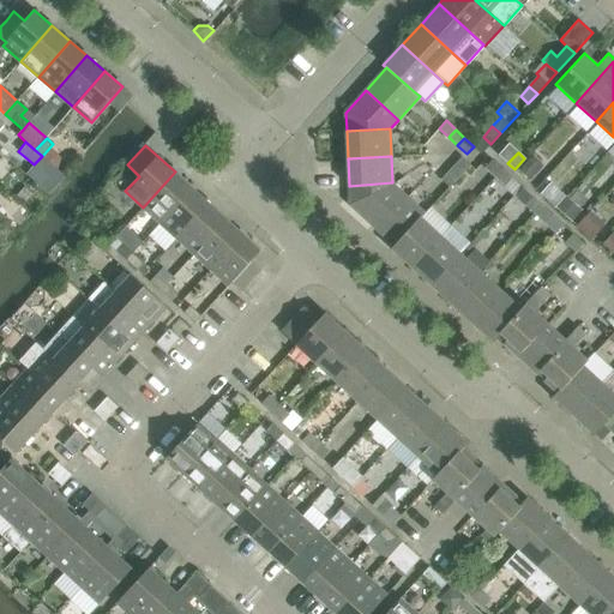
[(463,172),(470,164),(462,157),(456,164),(463,172)]
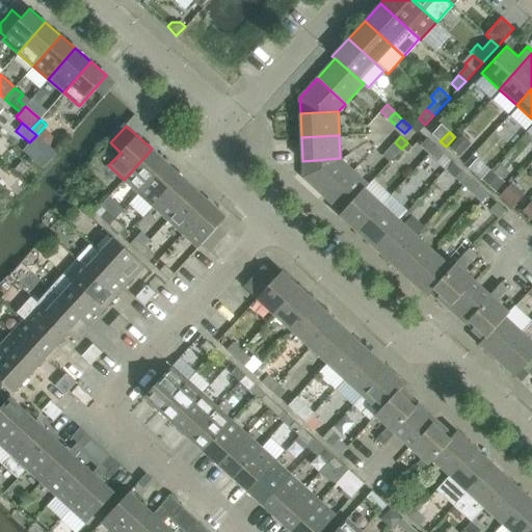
[(420,145),(429,153),(435,147),(426,138),(420,145)]
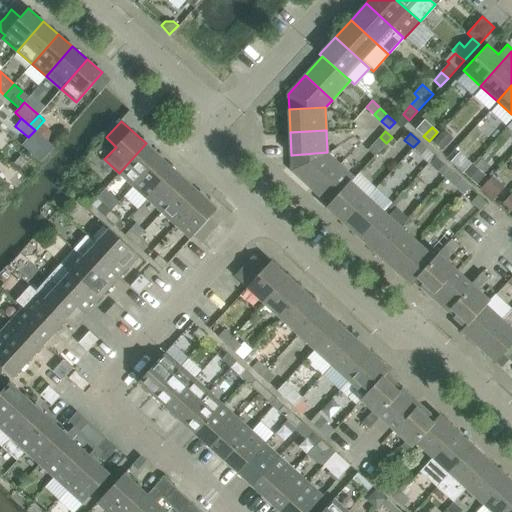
[(447,141),(440,134),(433,141),(441,148),(447,141)]
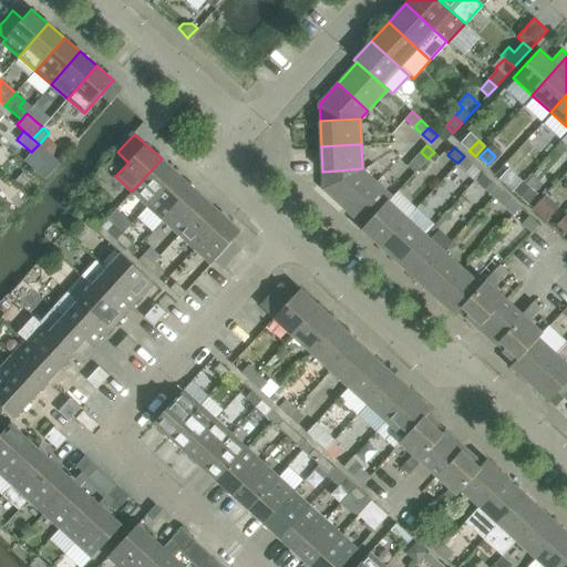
[(414,160),(421,166),(428,158),(421,152),(414,160)]
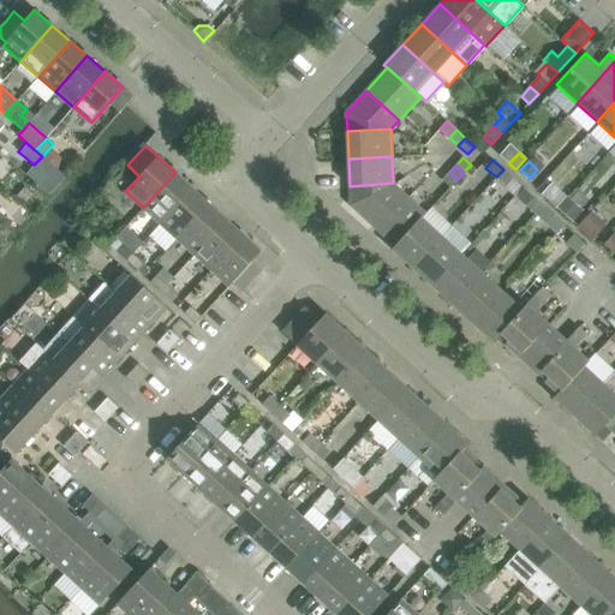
[(513,179),(503,169),(496,177),(506,186),(513,179)]
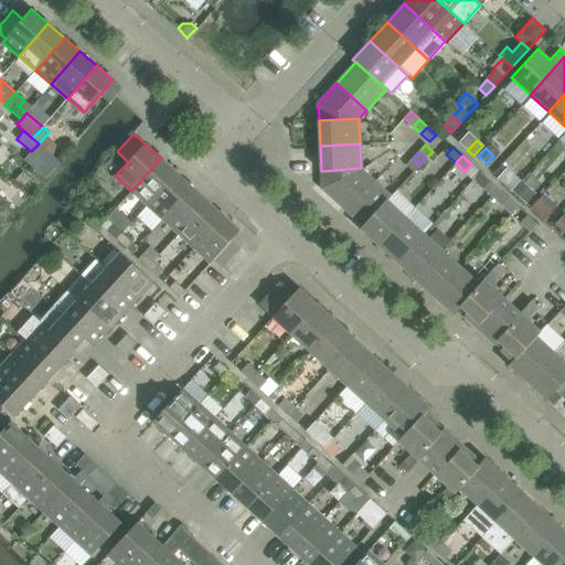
[(161,158),(131,191),(147,205),(177,172),(161,158)]
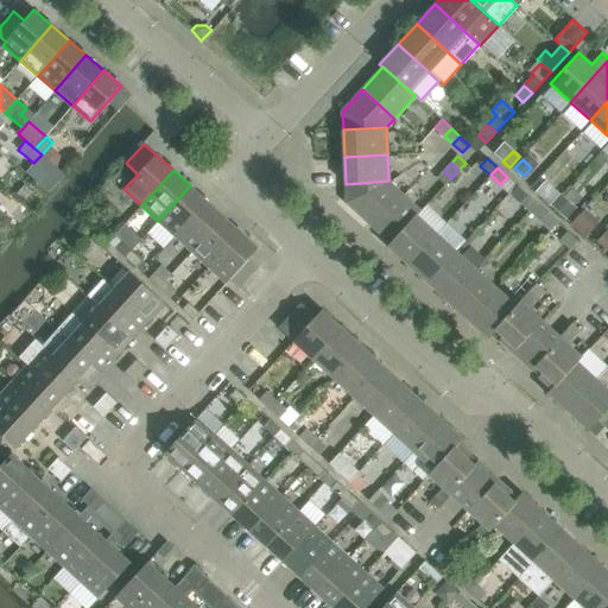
[(451,178),(444,171),(437,178),(445,185),(451,178)]
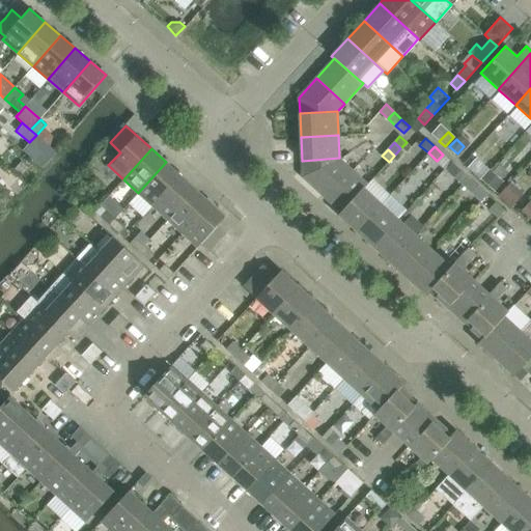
[(303,177),(322,195),(347,166),(340,159),(339,158),(302,161),(303,177)]
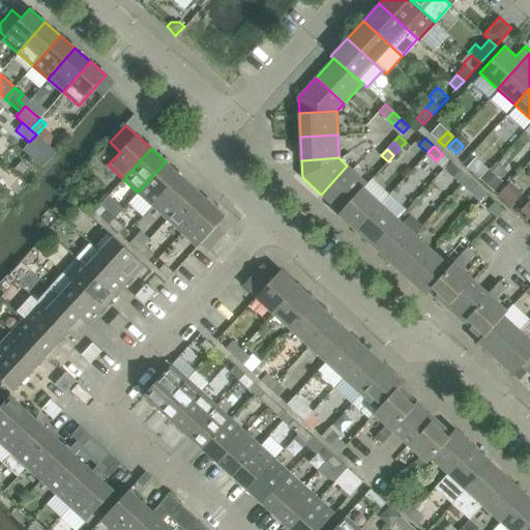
[(138,193),(152,206),(180,175),(166,162),(138,193)]
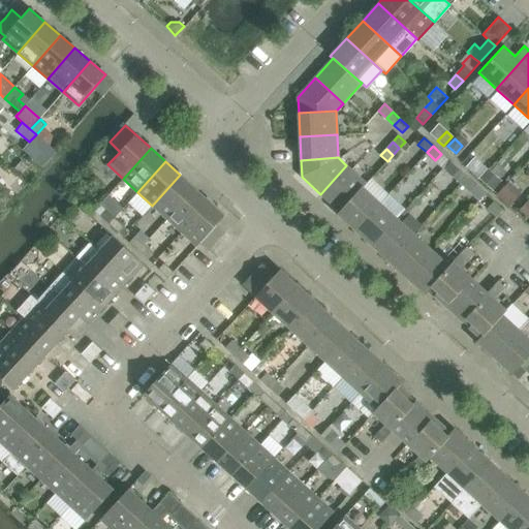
[(366,184),(346,165),(320,194),(340,212),(362,187),(363,187),(366,184)]
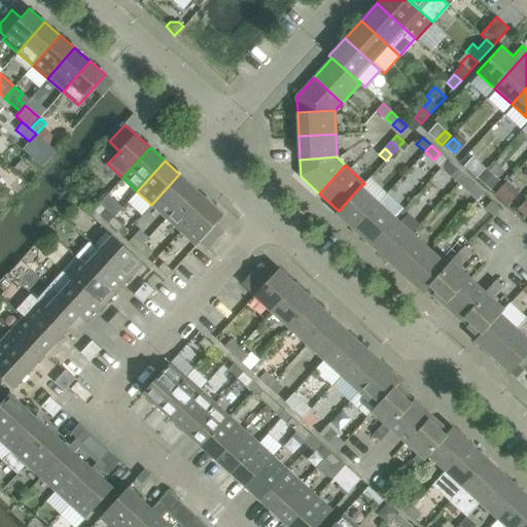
[(459,183),(465,177),(457,169),(451,176),(459,183)]
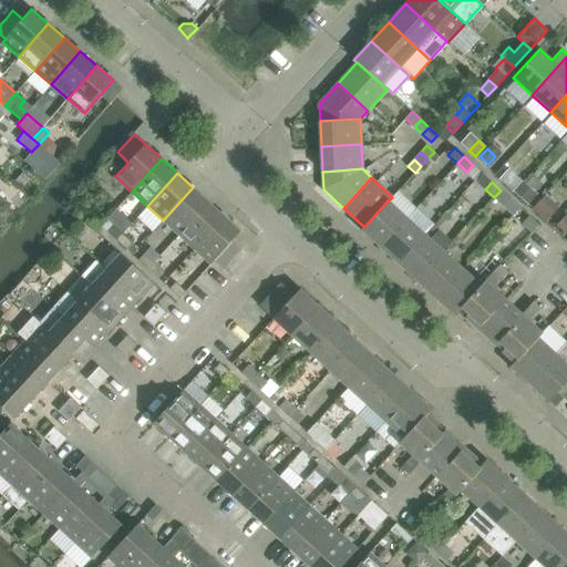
[(514,193),(525,203),(535,193),(524,183),(514,193)]
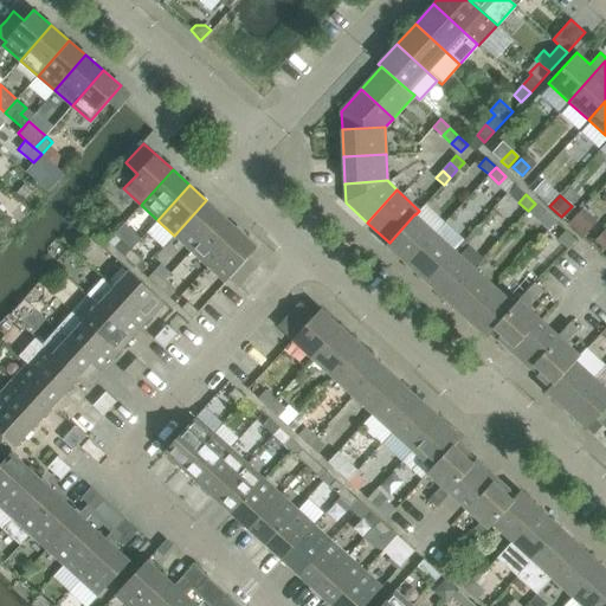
[(174,236),(191,251),(224,216),(206,200),(174,236)]
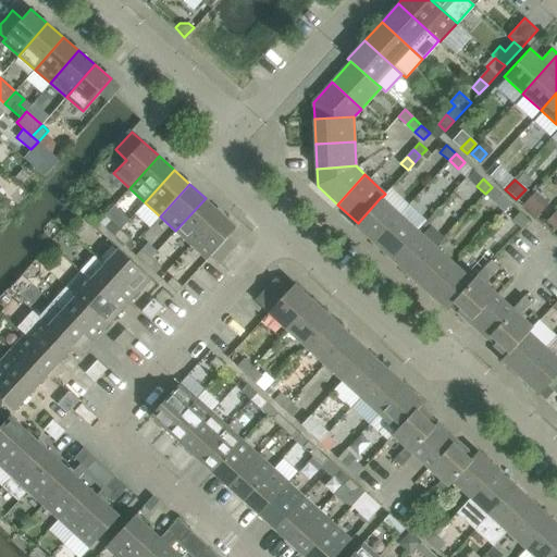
[(502,196),(492,187),(485,194),(495,202),(502,196)]
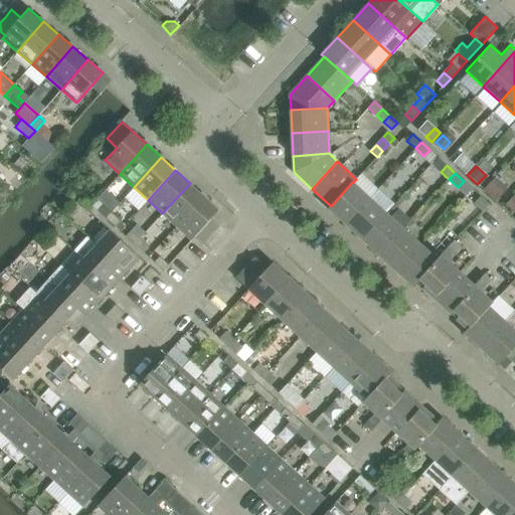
[(483,190),(495,200),(507,187),(495,176),(483,190)]
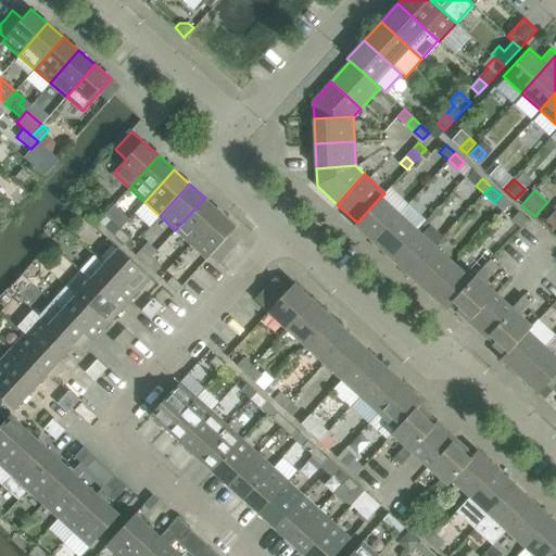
[(355,225),(374,242),(399,214),(381,197),(380,197),(357,223),(355,225)]
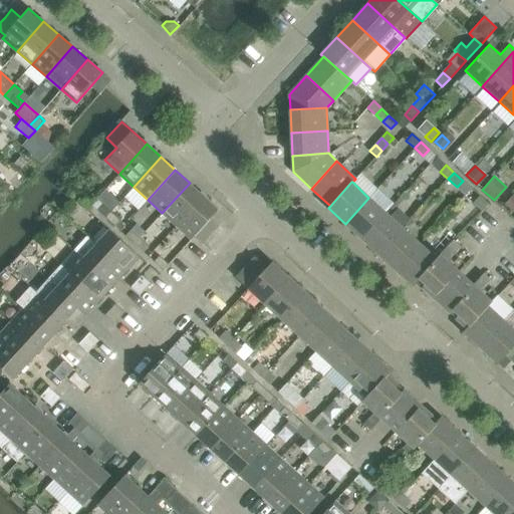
[(162,213),(177,226),(204,196),(190,183),(162,213)]
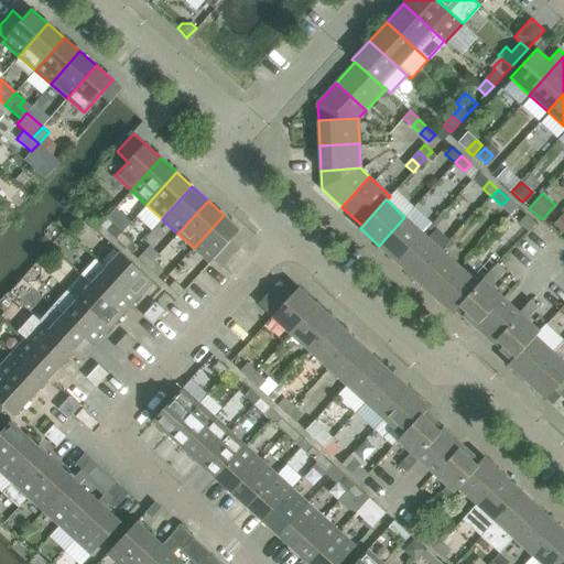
[(563,213),(553,224),(563,234),(563,231),(563,213)]
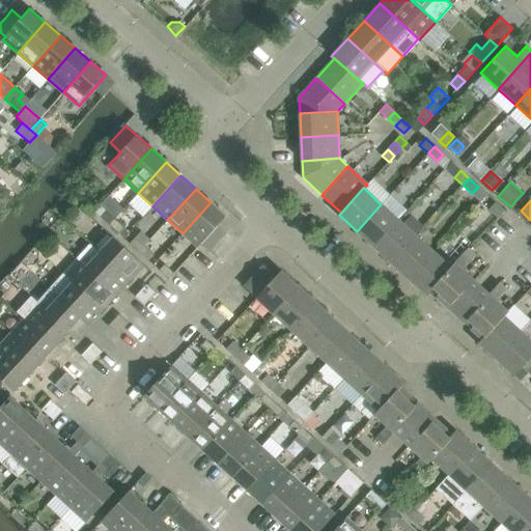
[(183,233),(197,247),(200,244),(210,252),(226,234),(217,226),(226,217),(211,202),(183,233)]
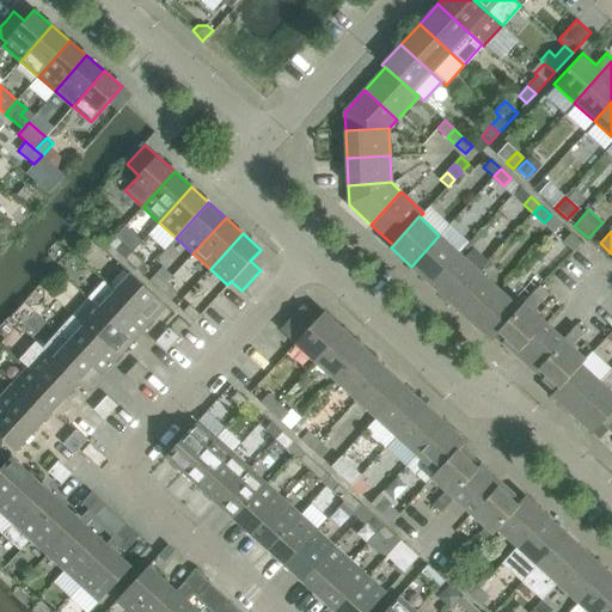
[(581,243),(570,233),(563,242),(574,250),(581,243)]
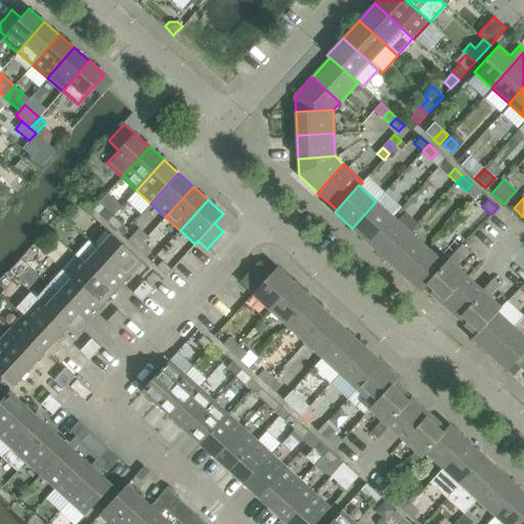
[(98,202),(93,208),(99,214),(108,222),(114,216),(98,202)]
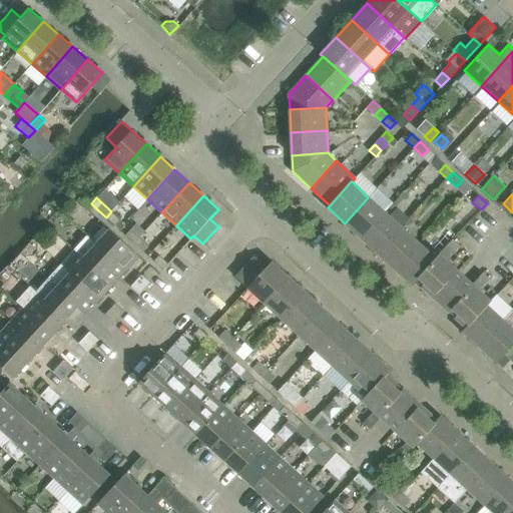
[(385,212),(368,197),(345,223),(362,238),(385,212)]
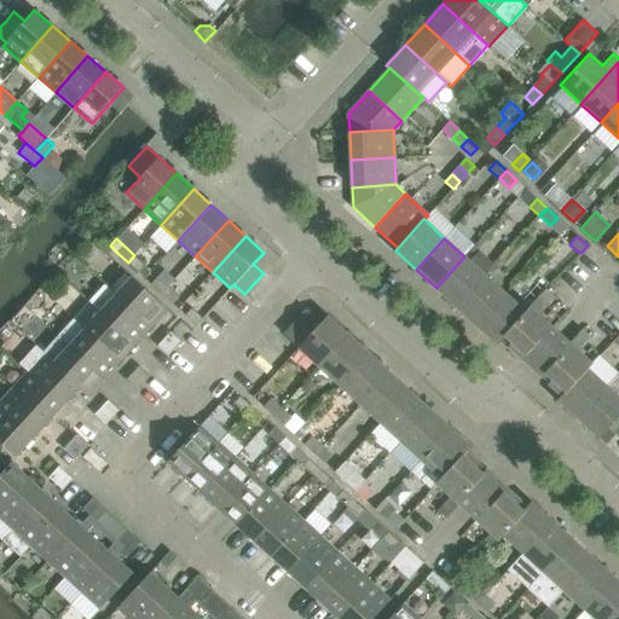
[(145,265),(134,255),(128,262),(139,272),(145,265)]
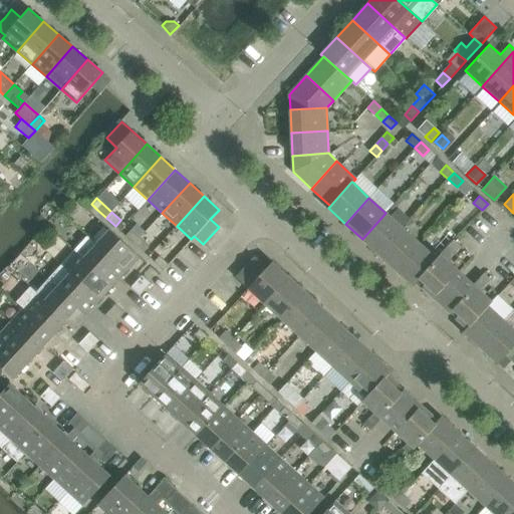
[(362,239),(378,255),(403,228),(386,213),(362,239)]
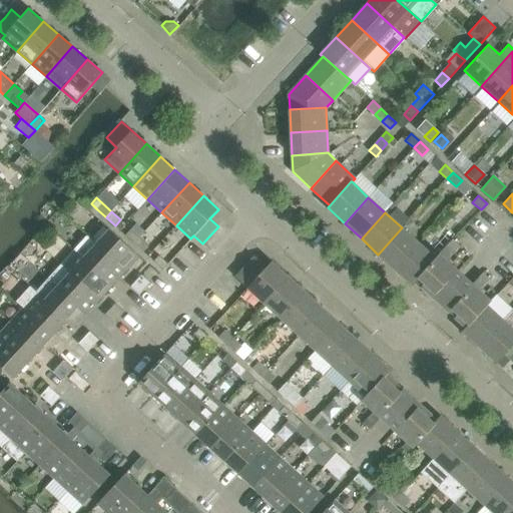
[(419,243),(402,227),(378,254),(395,270),(419,243)]
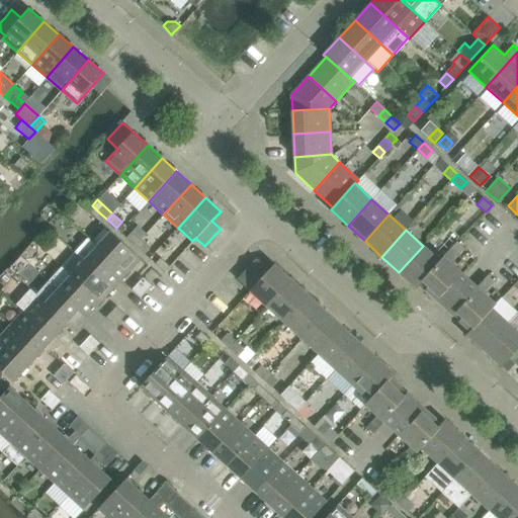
[(97,246),(126,273),(141,258),(110,231),(97,246)]
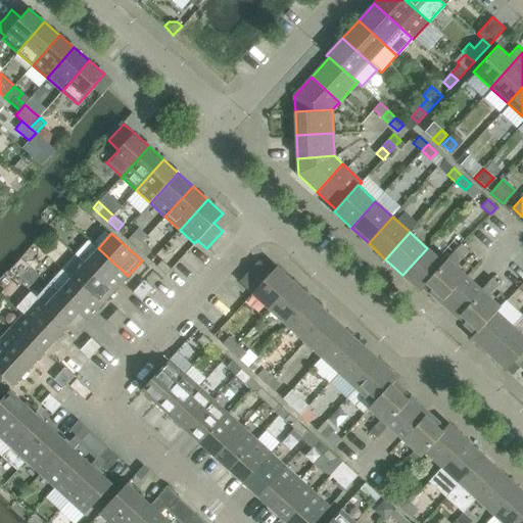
[(137,248),(142,242),(133,234),(128,240),(137,248)]
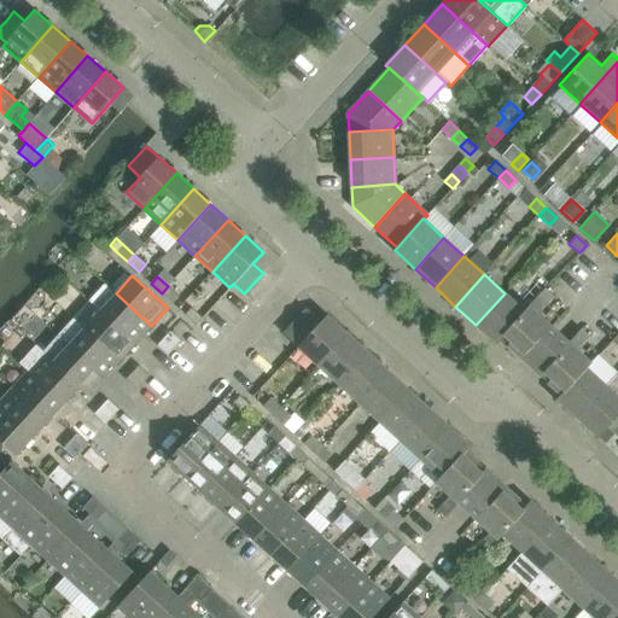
[(105,284),(89,301),(100,310),(135,343),(151,326),(116,293),(105,284)]
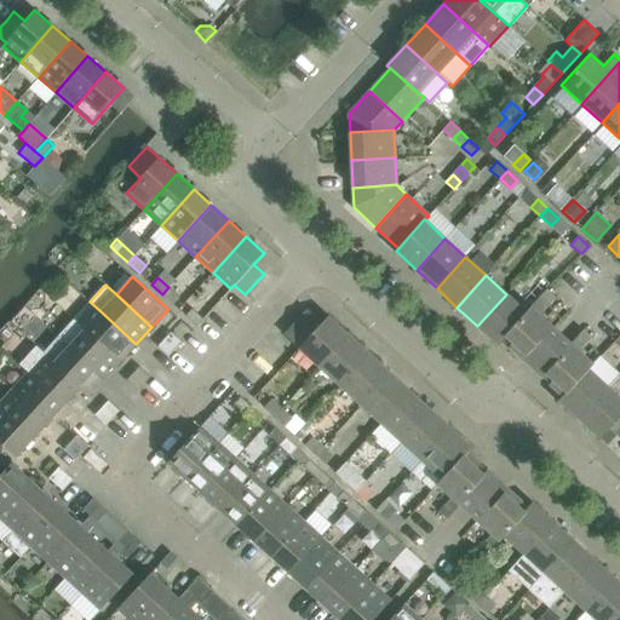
[(179,297),(168,287),(162,294),(173,304),(179,297)]
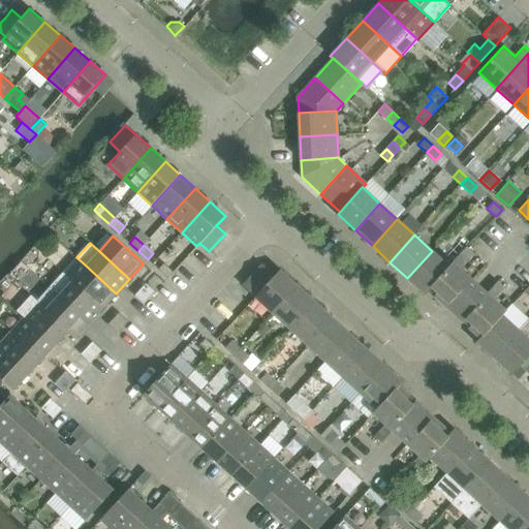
[(473,252),(468,249),(466,247),(453,262),(459,268),(473,252)]
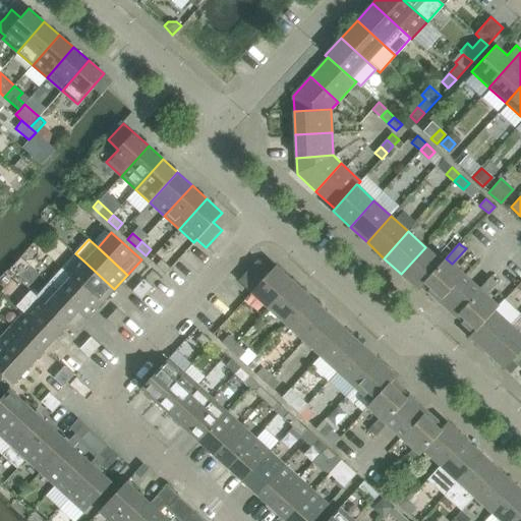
[(419,290),(422,287),(421,286),(443,263),(442,263),(425,247),(401,274),(419,290)]
